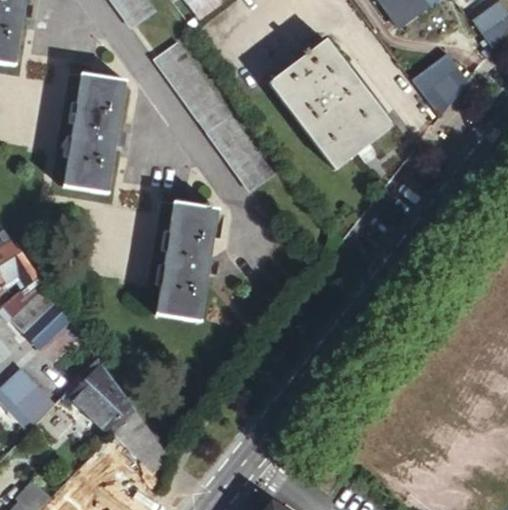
[(0,64),(15,66),(23,16),(25,3),(25,0),(0,0),(0,64)]
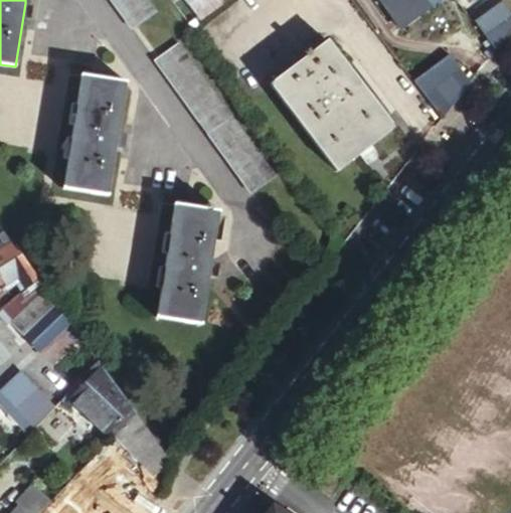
[(112,0),(134,29),(157,13),(148,0),(112,0)]
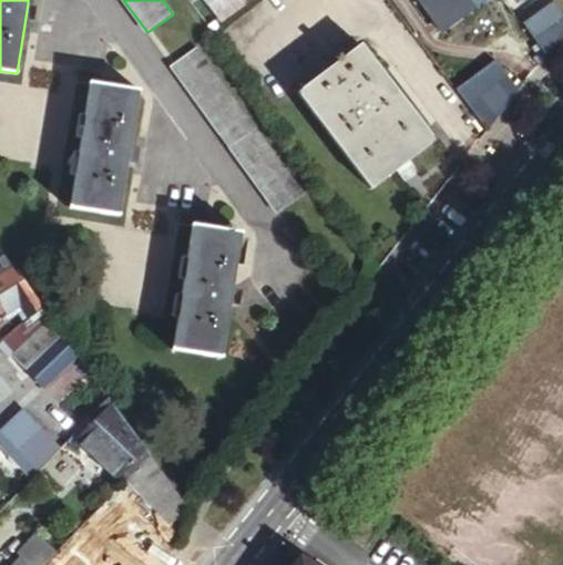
[(204,0),(218,19),(243,0),(204,0)]
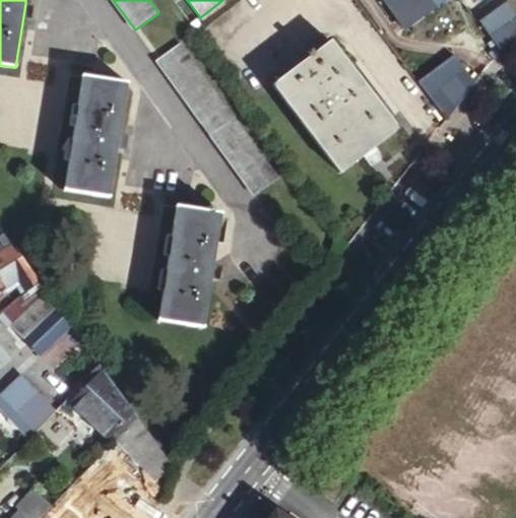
[(382,0),(402,27),(439,0),(382,0)]
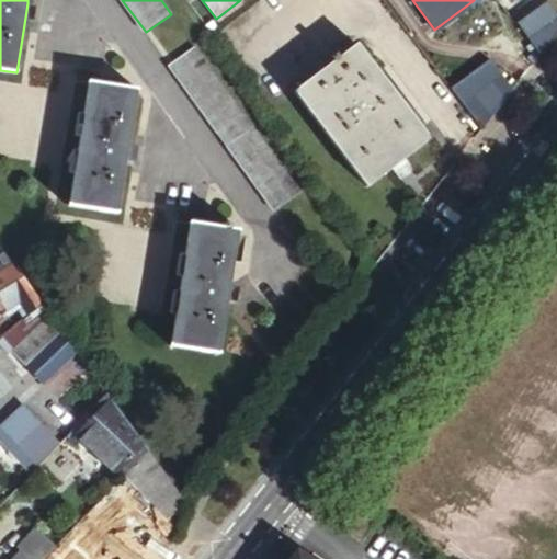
[(37,6),(27,3),(25,18),(35,19),(37,6)]
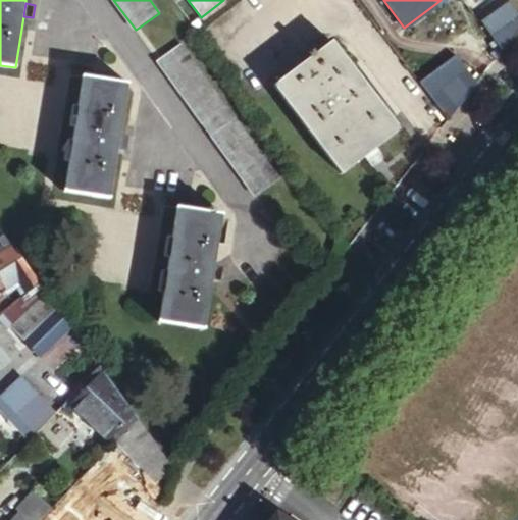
[(338,172),(396,130),(329,41),(271,84),(338,172)]
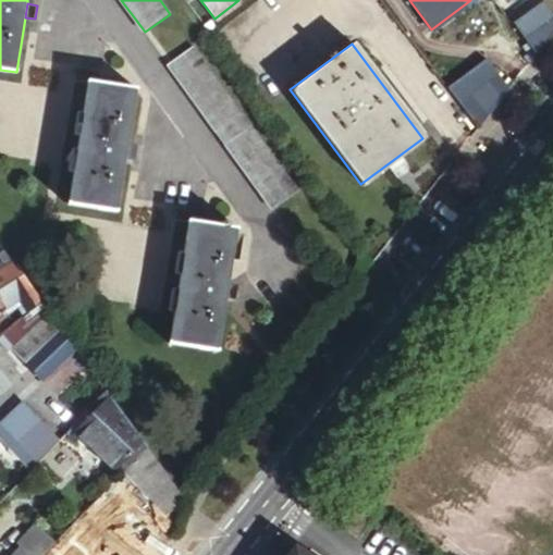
[(196,49),(170,69),(271,210),(297,193),(196,49)]
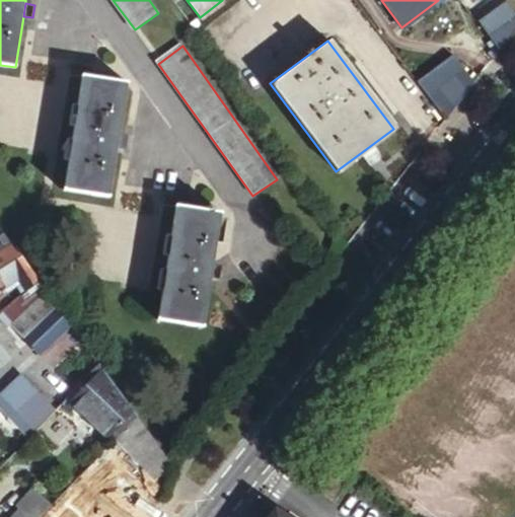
[(64,191),(108,197),(117,147),(119,134),(127,83),(82,78),(64,191)]
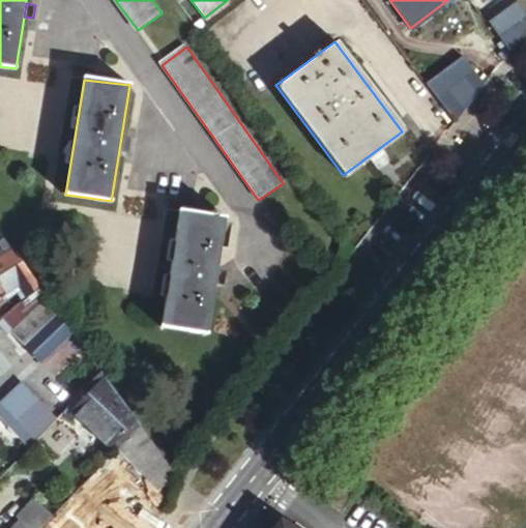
[(458,119),(472,99),(462,91),(446,110),(458,119)]
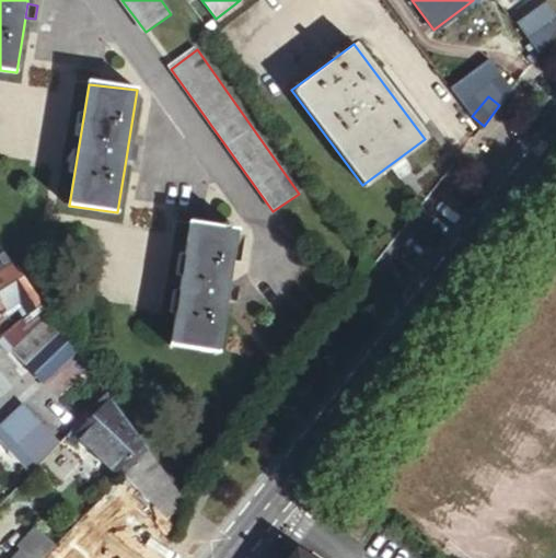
[(137,146),(128,144),(126,159),(135,161),(137,146)]
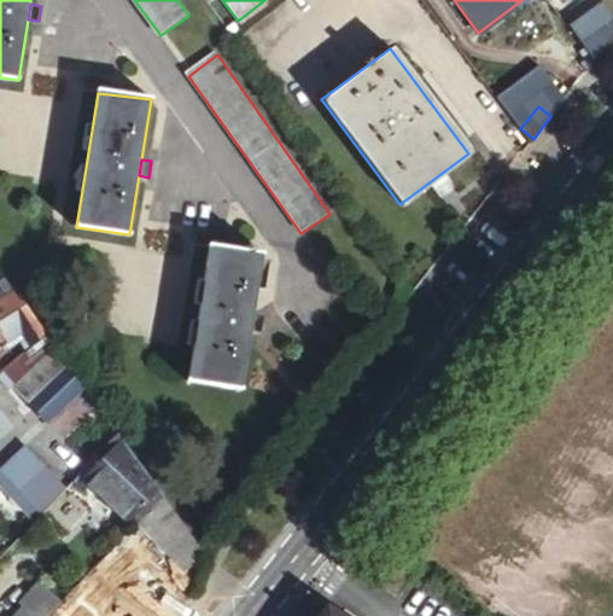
[(210,249),(190,388),(240,394),(250,335),(252,318),(261,256),(252,255),(254,249),(245,248),(244,254),(210,249)]
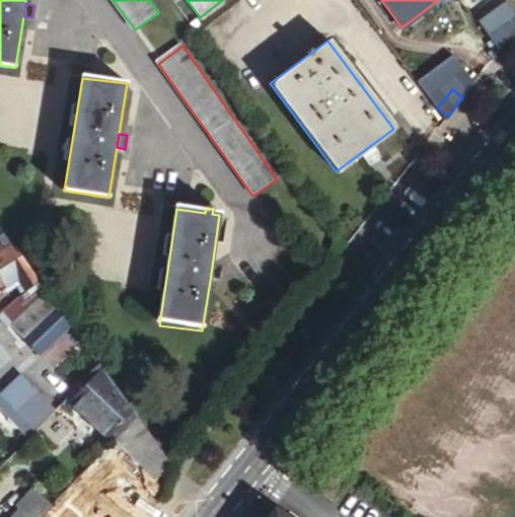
[(0,248),(12,241),(0,224),(0,248)]
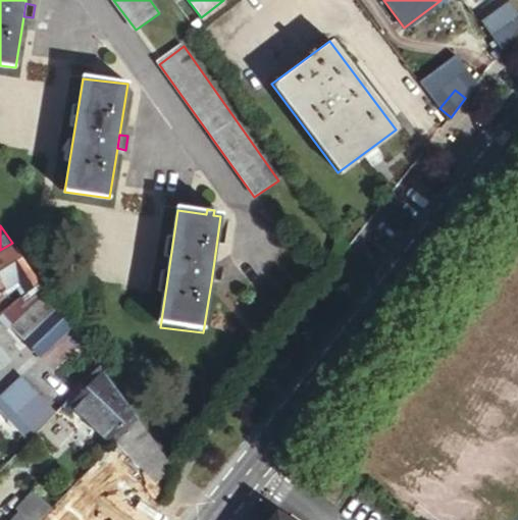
[(39,280),(12,243),(0,250),(0,288),(22,274),(32,287),(39,280)]
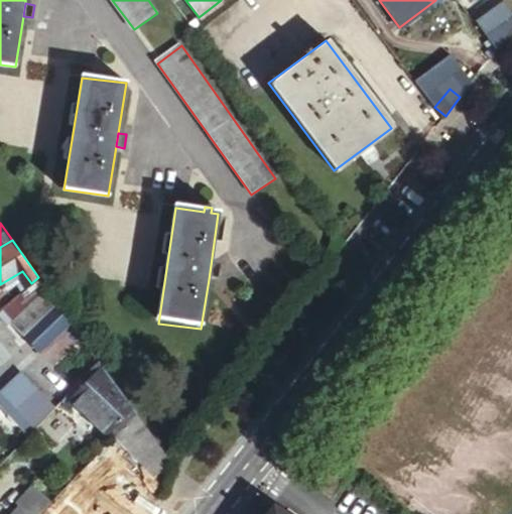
[(219,266),(211,265),(209,279),(217,280),(219,266)]
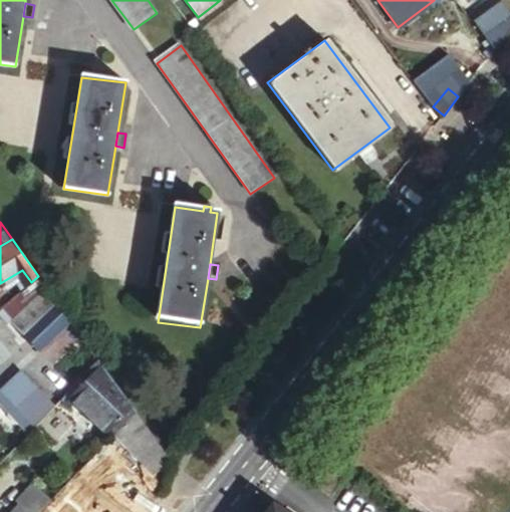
[(69,381),(95,356),(57,302),(40,279),(3,309),(13,320),(9,325),(19,336),(54,304),(70,322),(40,350),(69,381)]
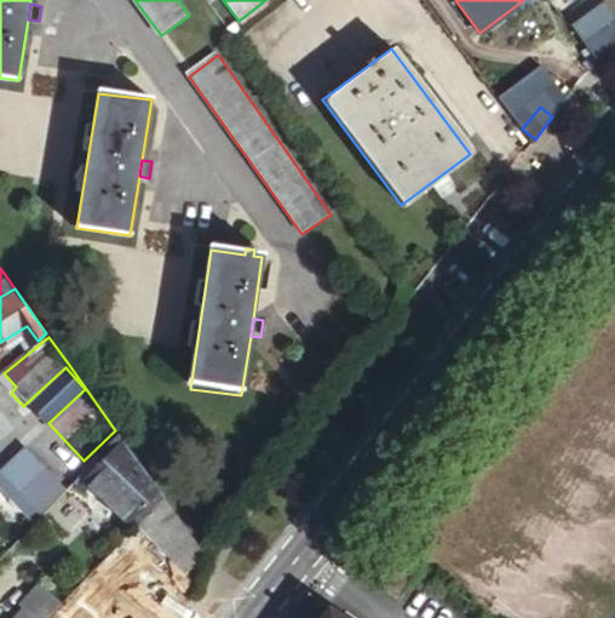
[(65,367),(23,406),(19,410),(26,417),(34,408),(49,423),(85,389),(65,367)]
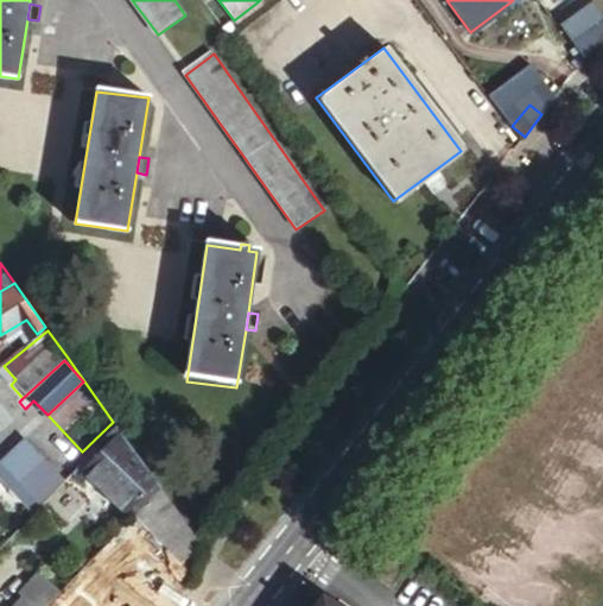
[(143,507),(160,490),(115,425),(68,473),(76,480),(82,474),(121,515),(135,500),(143,507)]
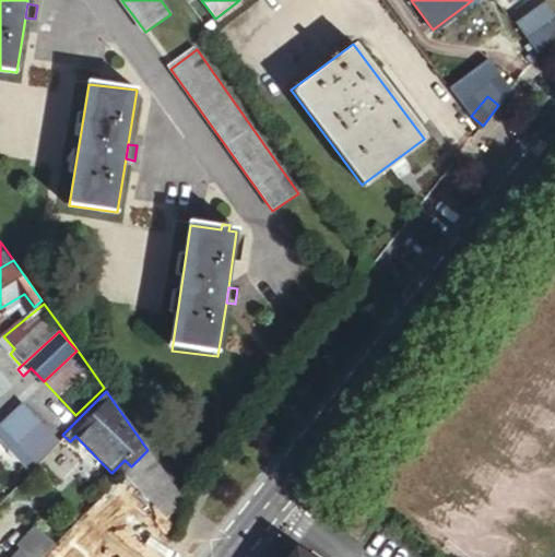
[(0,433),(26,460),(50,436),(20,404),(2,419),(0,417),(0,433)]
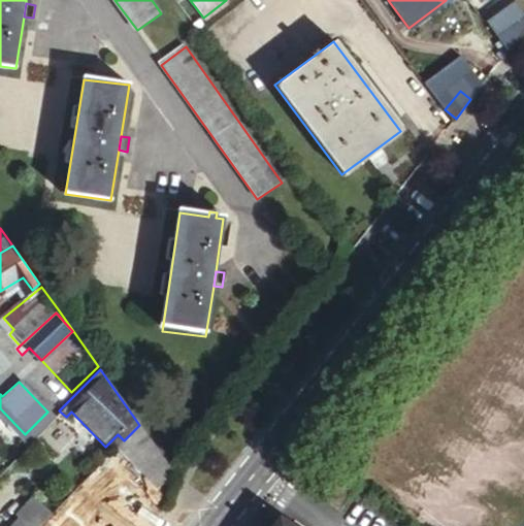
[(0,458),(25,434),(0,408),(0,458)]
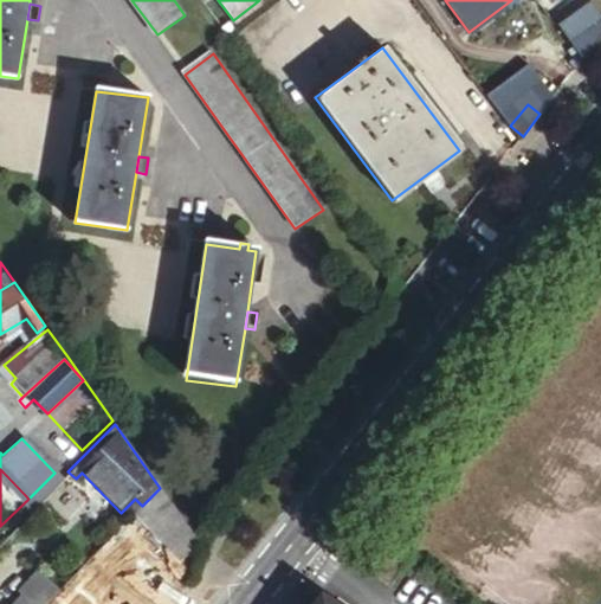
[(204,548),(160,488),(142,506),(99,548),(120,569),(149,540),(163,534),(183,563),(204,548)]
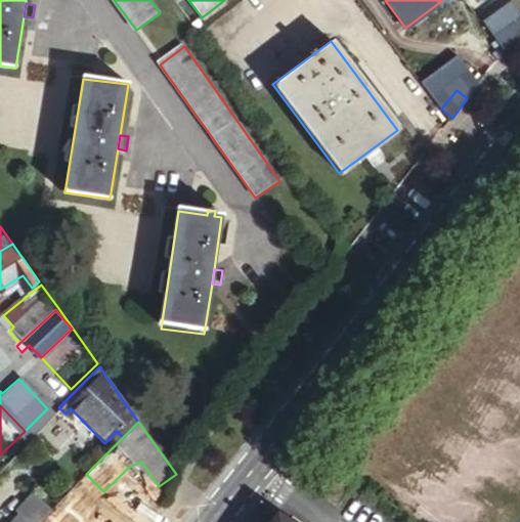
[(65,521),(72,521),(103,491),(86,474),(74,486),(50,509),(65,521)]
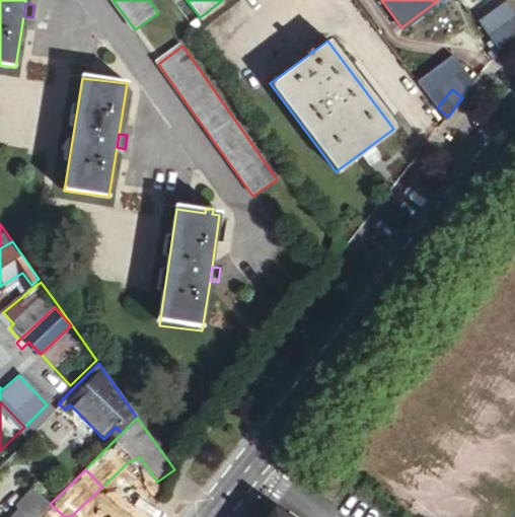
[(30,489),(13,506),(16,509),(24,516),(37,516),(49,506),(30,489)]
